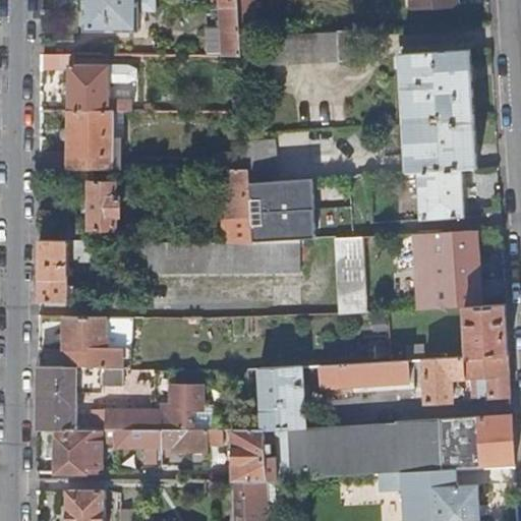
[(84,0),(84,32),(138,32),(138,12),(155,12),(155,0),(84,0)]
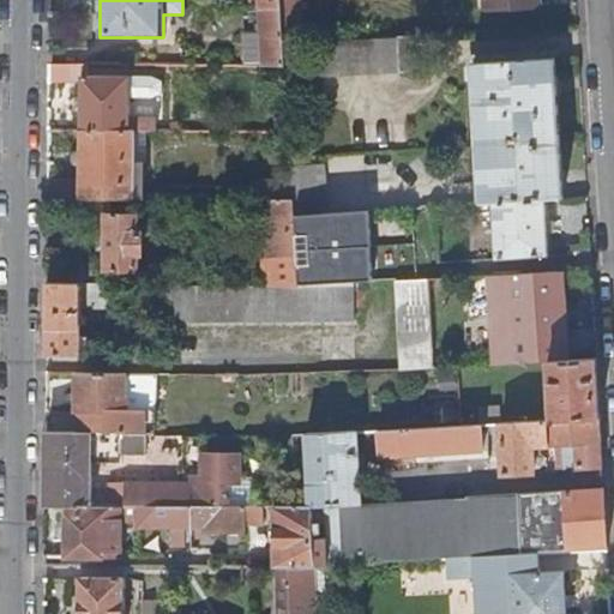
[(259,0),(264,67),(286,67),(284,44),(281,0),(259,0)]
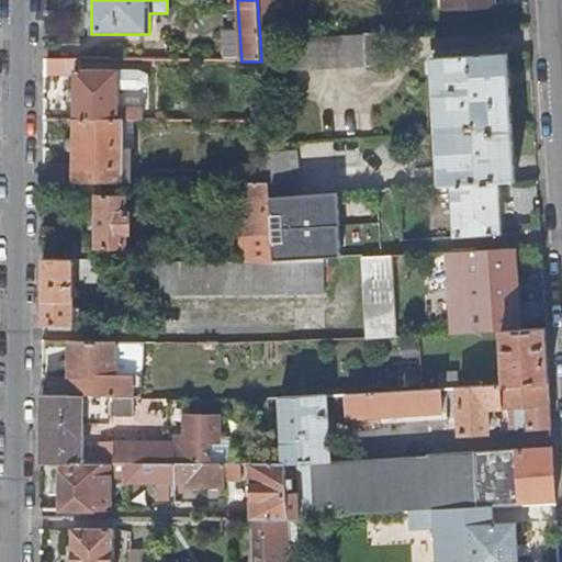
[(257,0),(260,41),(292,38),(293,38),(292,26),(277,27),(274,0),(257,0)]
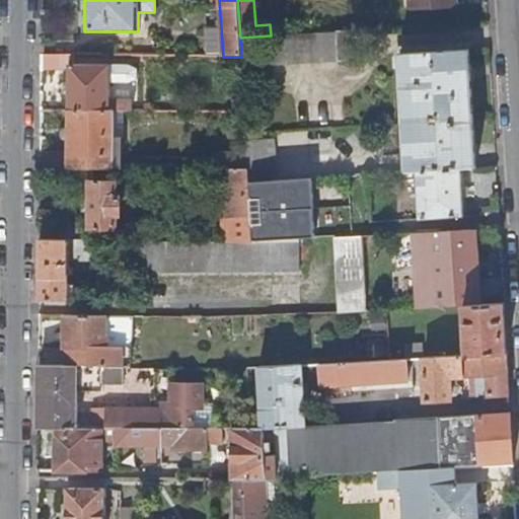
[(454,6),(453,0),(410,0),(411,9),(454,6)]
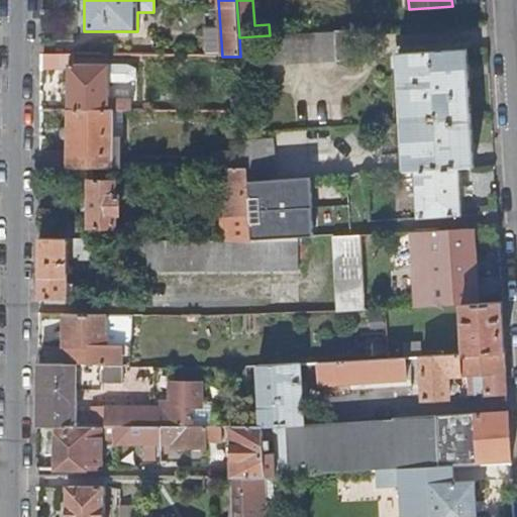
[(355,61),(354,30),(334,31),(336,61),(355,61)]
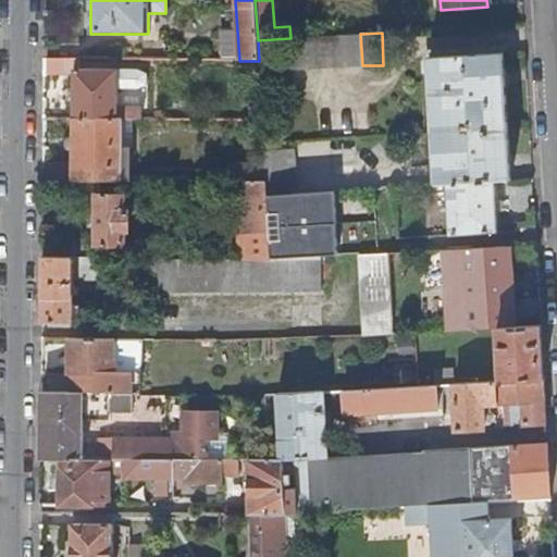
[(291,69),(362,65),(360,34),(291,38),(289,38),(291,69)]
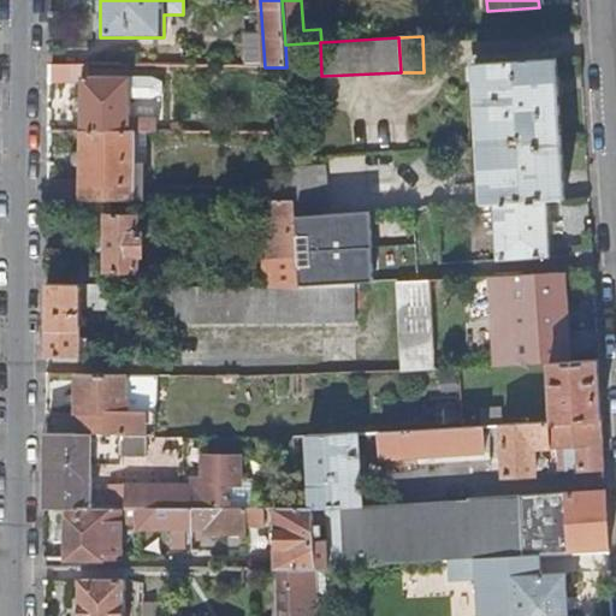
[(475,64),(480,148),(561,142),(556,59),(475,64)]
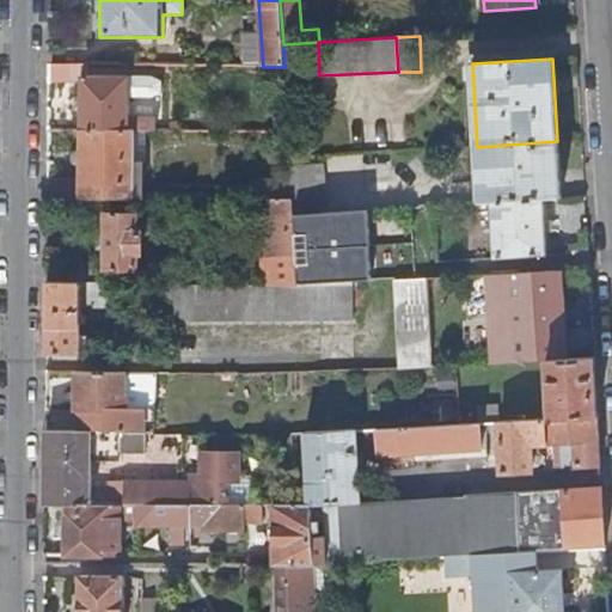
[(81,83),(81,130),(142,132),(155,132),(155,118),(139,118),(139,120),(129,120),(129,99),(129,78),(87,78),(87,66),(49,66),(49,83),(81,83)]
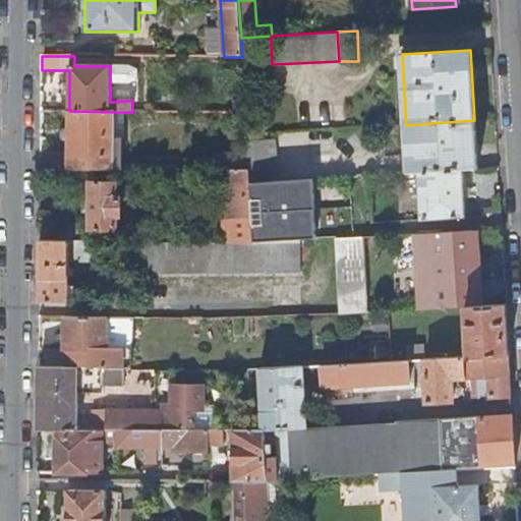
[(128,66),(110,66),(110,84),(127,83),(136,80),(136,70),(128,66)]
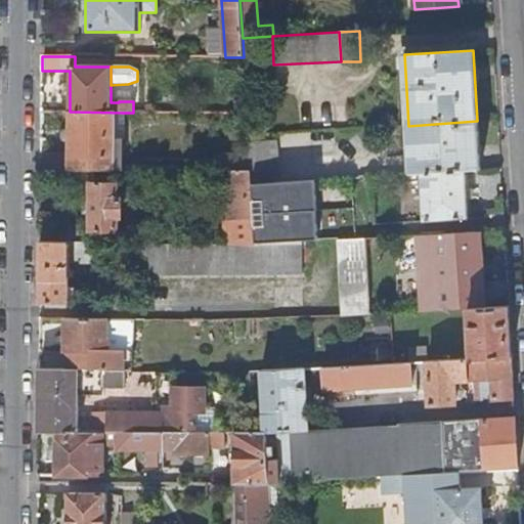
[(69,156),(41,156),(41,170),(115,171),(115,160),(119,160),(119,143),(116,143),(116,120),(122,120),(122,113),(70,112),(69,156)]
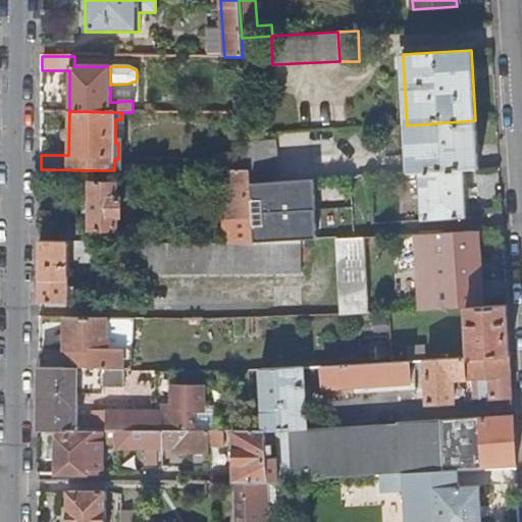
[(419,172),(463,169),(478,168),(475,120),(407,125),(409,173),(419,172)]
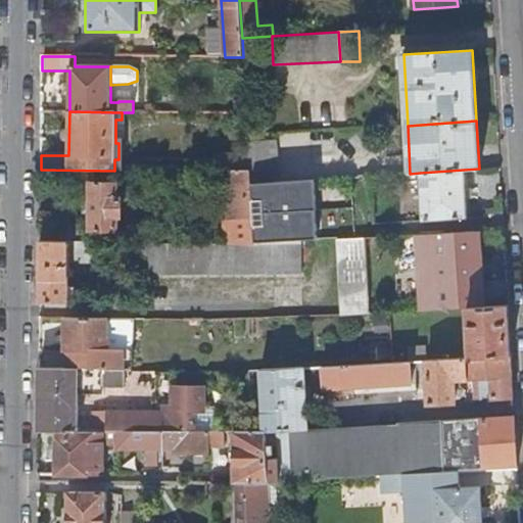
[(277,140),(248,141),(250,172),(251,184),(270,183),(279,182),(277,140)]
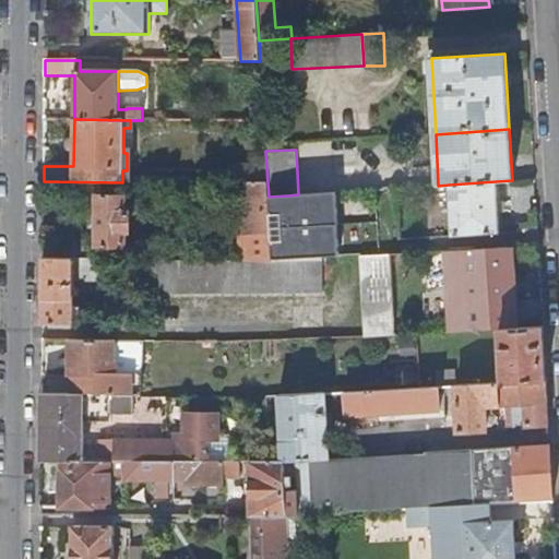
[(499,234),(496,181),(449,185),(452,236),(499,234)]
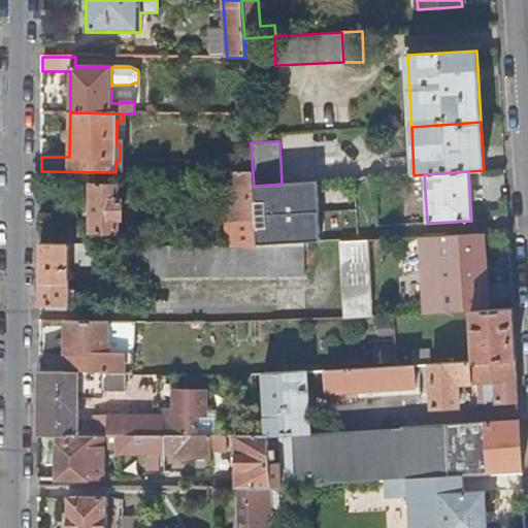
[(227,223),(256,222),(254,186),(253,173),(224,173),(227,223)]
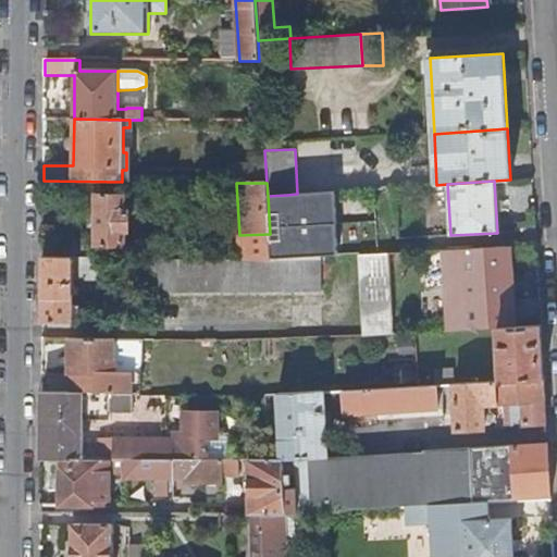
[(334,192),(297,194),(287,195),(292,259),(330,257),(337,257),(334,192)]
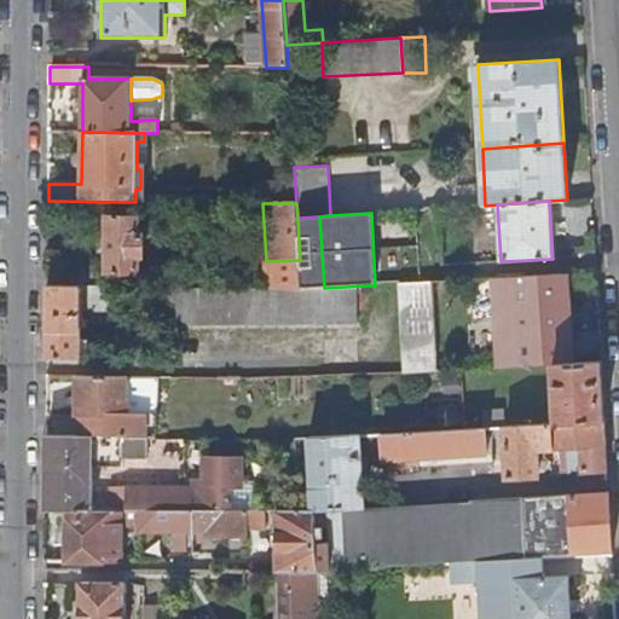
[(138,217),(109,217),(108,272),(138,272),(138,256),(143,256),(144,232),(137,232),(138,217)]
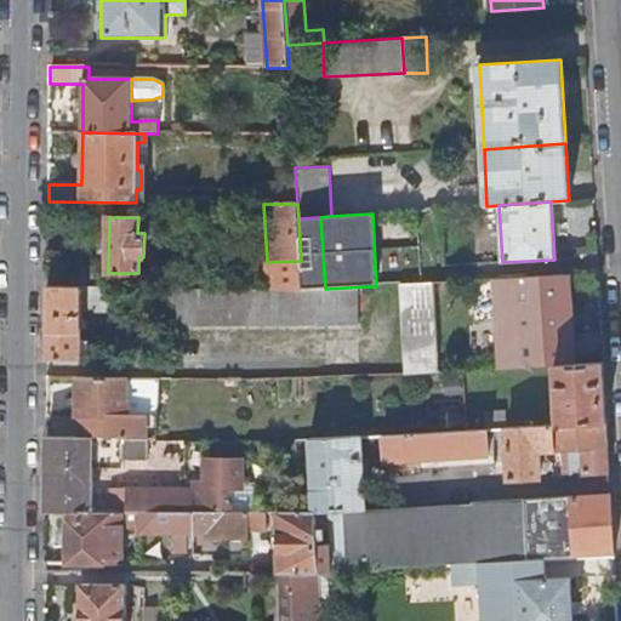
[(298,218),(301,261),(302,290),(325,289),(320,217),(298,218)]
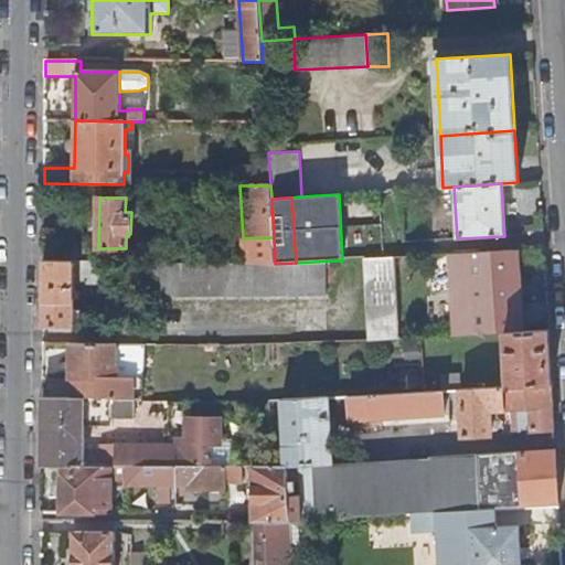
[(44,243),(44,262),(82,262),(82,243),(44,243)]
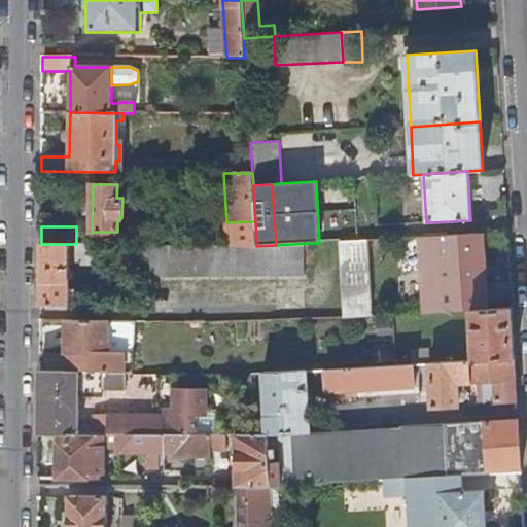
[(425,289),(427,314),(472,311),(484,311),(482,279),(477,279),(476,265),(481,264),(479,234),(449,236),(449,235),(419,236),(422,289),(425,289)]
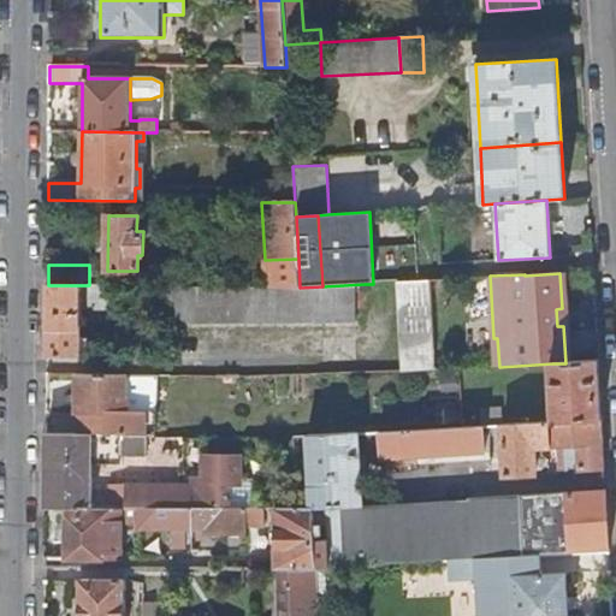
[(572,362),(567,273),(560,273),(562,308),(556,309),(557,326),(563,326),(566,363),(572,362)]
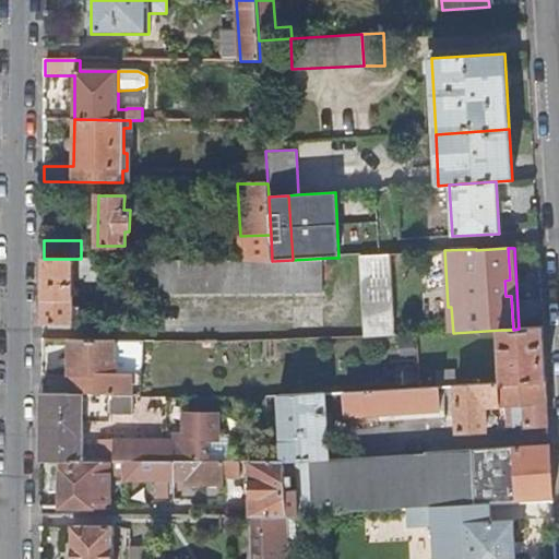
[(356,257),(360,337),(395,335),(390,254),(356,257)]
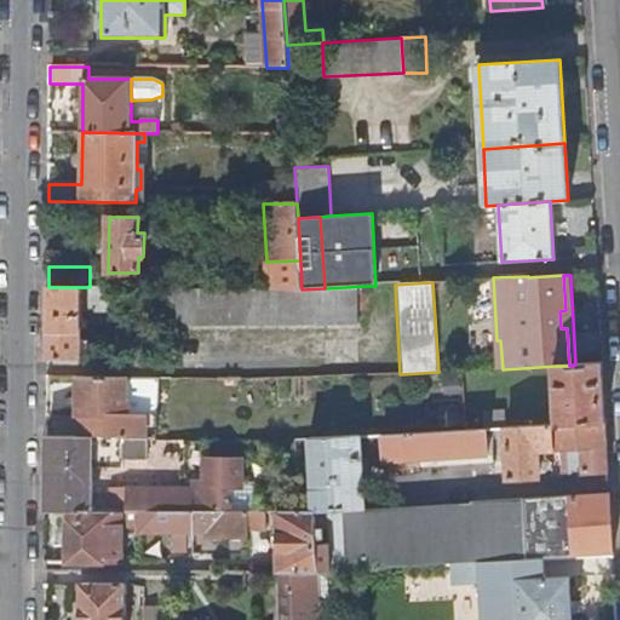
[(367,296),(367,286),(325,288),(302,290),(167,288),(167,325),(357,325),(357,296),(367,296)]
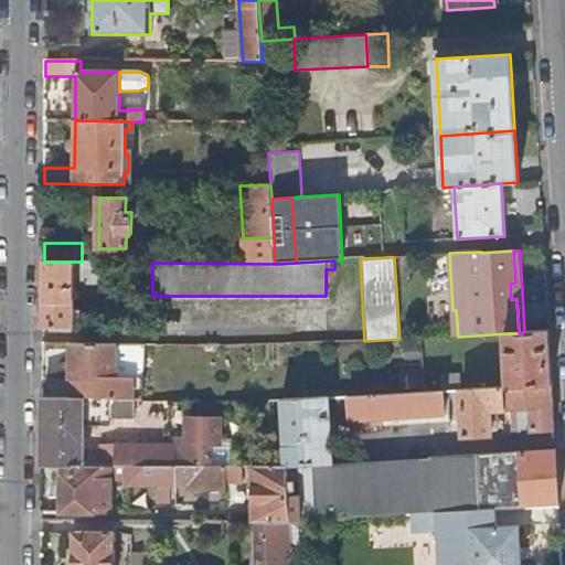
[(98,284),(99,262),(82,262),(44,262),(43,327),(74,327),(74,318),(82,318),(82,310),(75,310),(75,284),(98,284)]
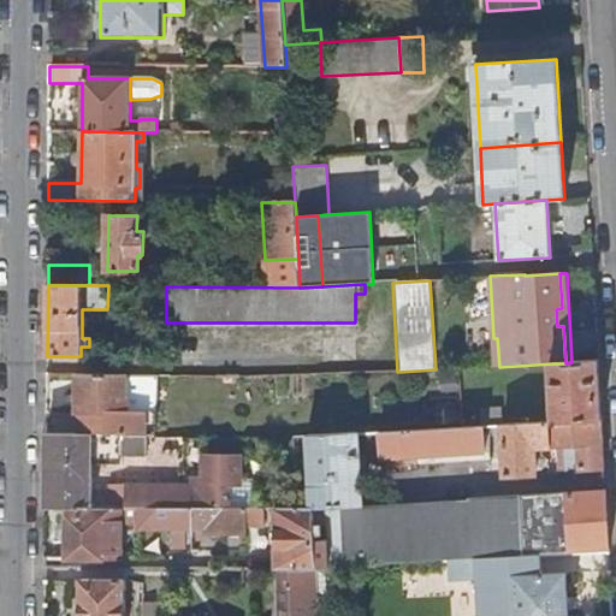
[(602,420),(598,361),(572,362),(566,363),(552,363),(555,409),(548,410),(549,416),(556,415),(556,424),(602,420)]
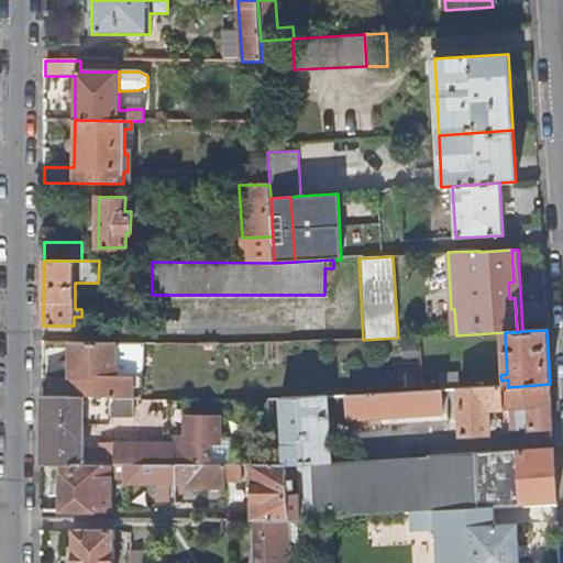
[(75,398),(135,399),(143,399),(143,376),(118,375),(118,361),(114,361),(114,343),(70,343),(70,378),(76,378),(75,398)]
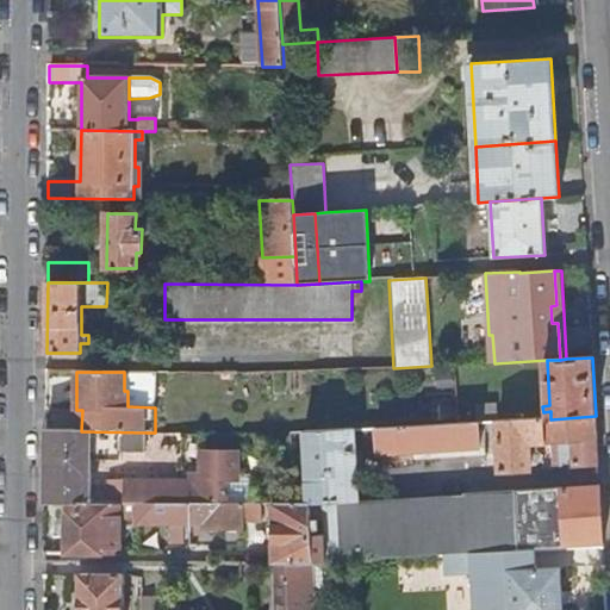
[(155,408),(156,372),(124,372),(124,391),(128,391),(128,406),(155,408)]
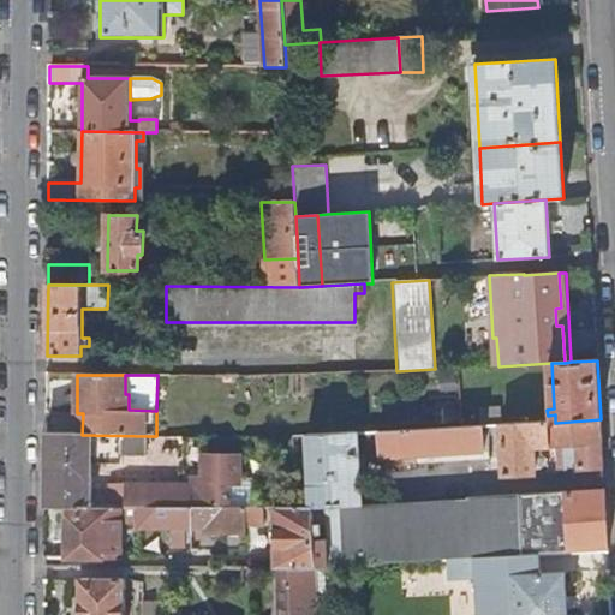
[(603,467),(601,419),(555,423),(502,425),(506,477),(537,475),(536,460),(543,459),(542,446),(565,445),(566,470),(603,467)]
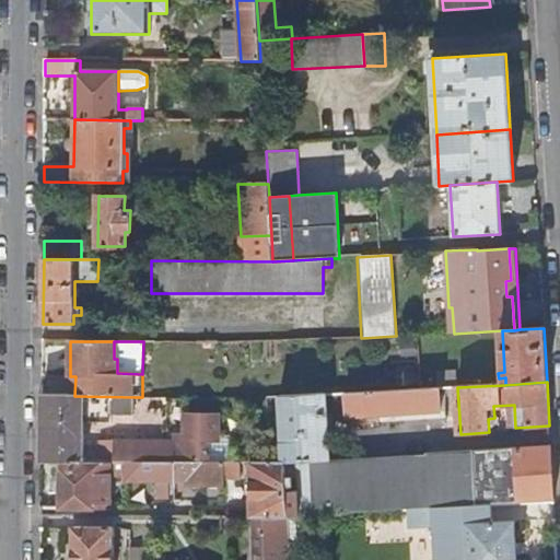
[(441,407),(440,388),(421,389),(346,394),(347,422),(448,417),(447,407),(441,407)]
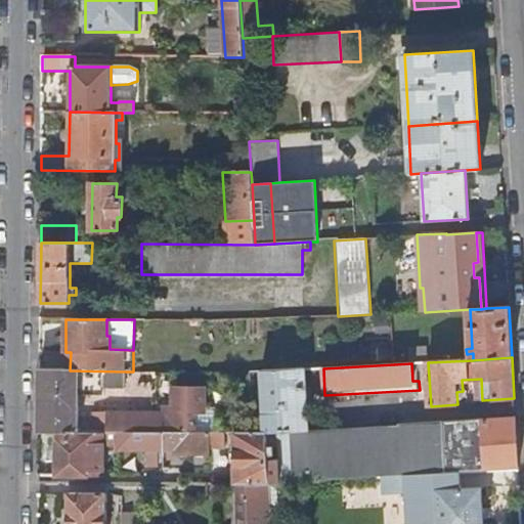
[(265,433),(267,433),(275,432),(308,431),(304,369),(261,373),(265,433)]
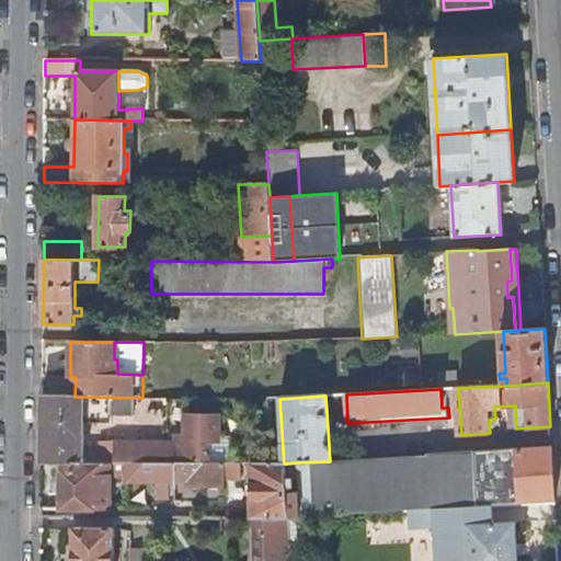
[(42,427),(42,461),(60,462),(84,462),(84,423),(113,423),(113,415),(135,415),(135,398),(75,397),(43,397),(42,427)]
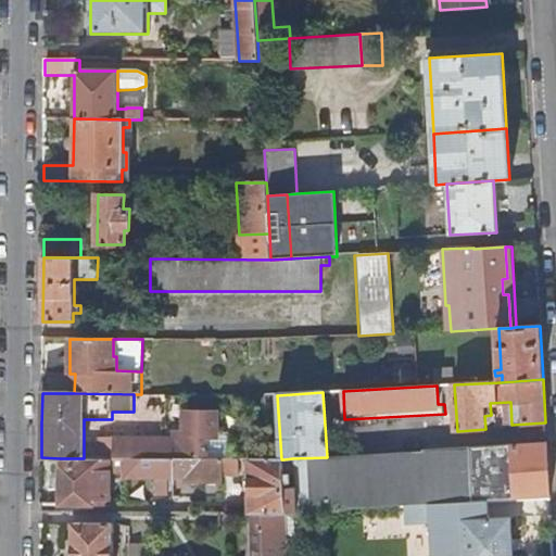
[(101,437),(100,458),(126,458),(207,459),(207,439),(217,439),(217,413),(185,412),(185,432),(185,438),(174,438),(101,437)]
